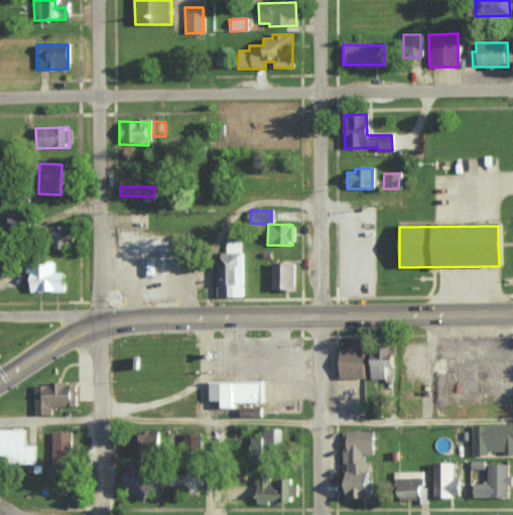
[(43,239),(51,239),(51,250),(69,250),(70,228),(44,227),(43,239)]
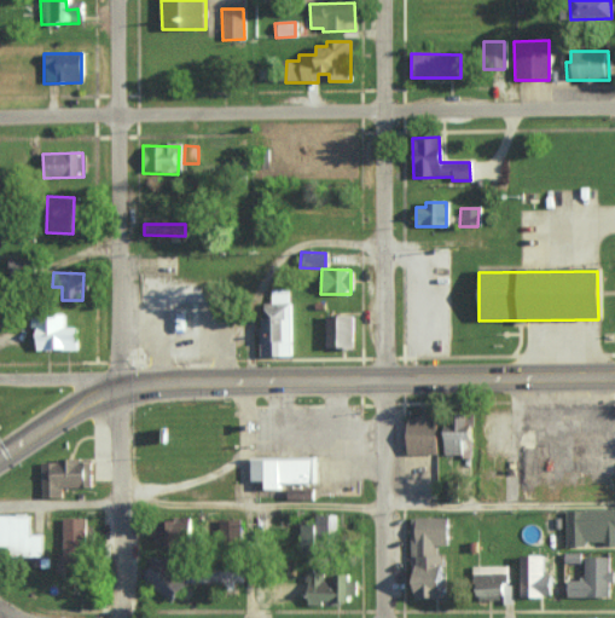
[(257,357),(290,357),(288,289),(268,290),(270,302),(260,302),(261,327),(256,327),(257,357)]
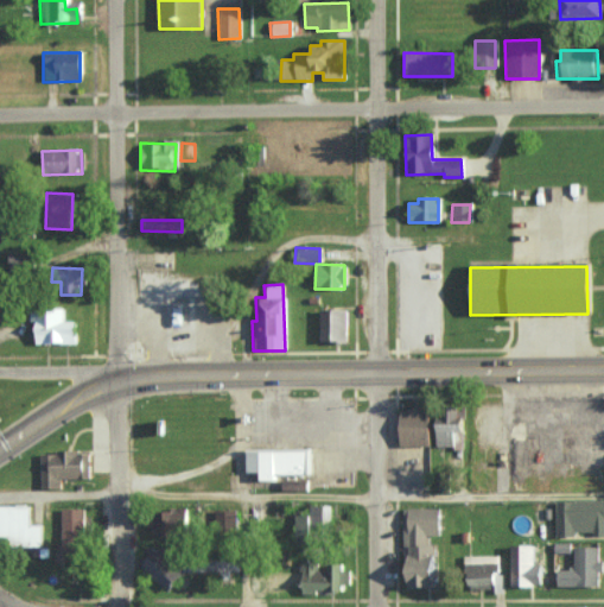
[(35,345),(75,345),(75,322),(62,322),(63,310),(27,310),(27,322),(35,322),(35,345)]
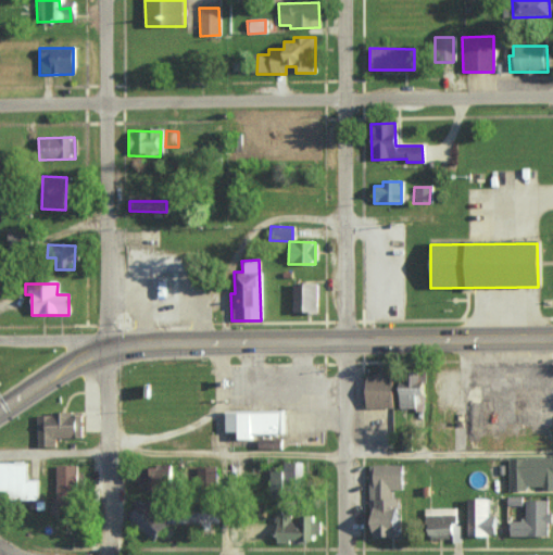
[(317,285),(291,284),(291,313),(316,314),(317,285)]
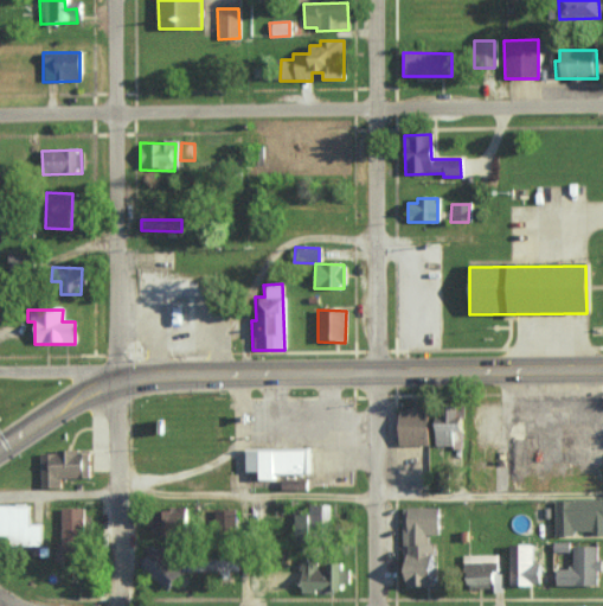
[(451,447),(451,432),(460,433),(461,408),(435,407),(435,446),(451,447)]
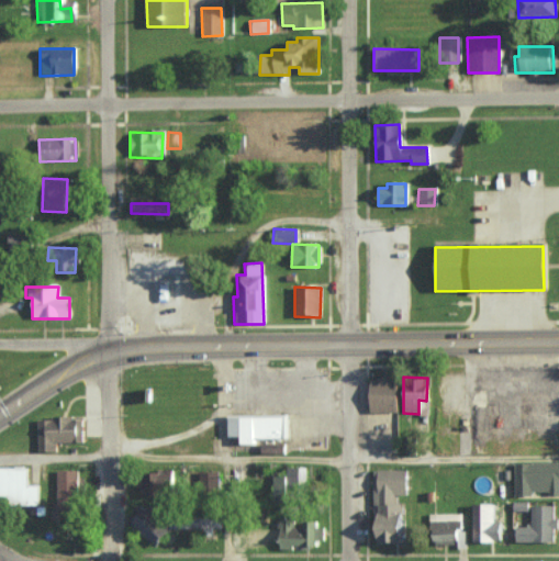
[(368,413),(395,413),(395,379),(368,379),(368,413)]
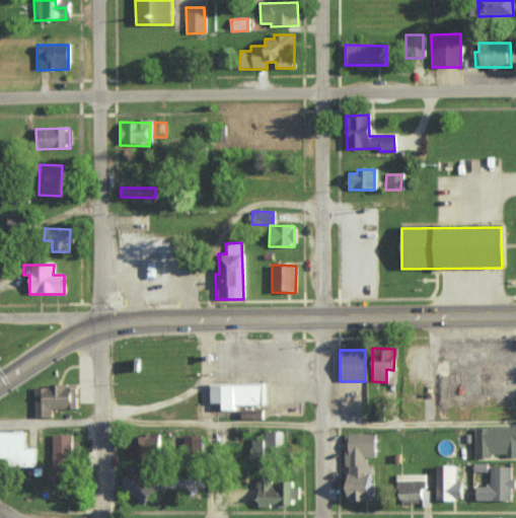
[(211,386),(266,385),(266,405),(251,407),(251,411),(243,411),(243,405),(236,405),(236,410),(223,410),(223,404),(211,404),(211,386)]
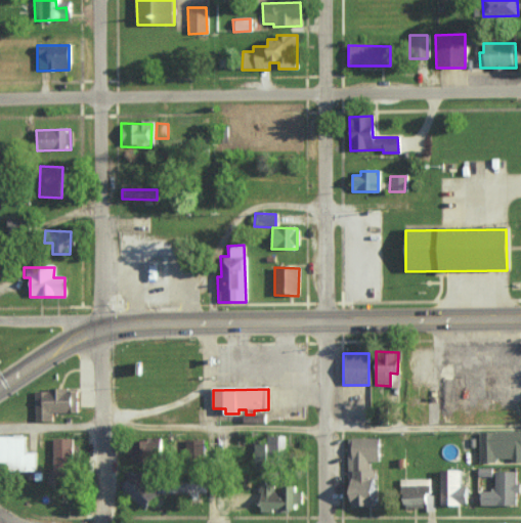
[(35,393),(35,422),(52,422),(52,413),(78,413),(77,392),(68,392),(68,390),(49,390),(49,392),(35,393)]
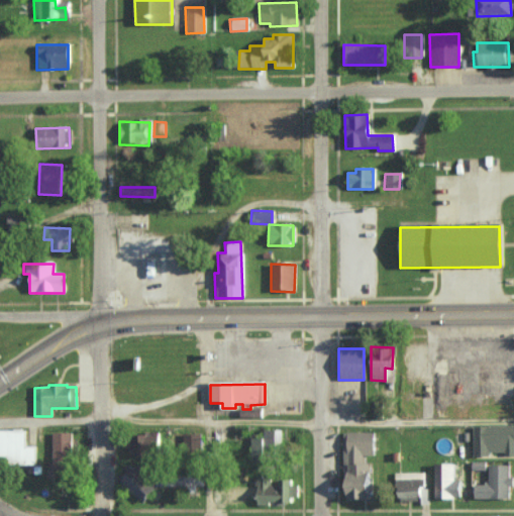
[(239,410),(262,410),(263,418),(239,418),(239,410)]
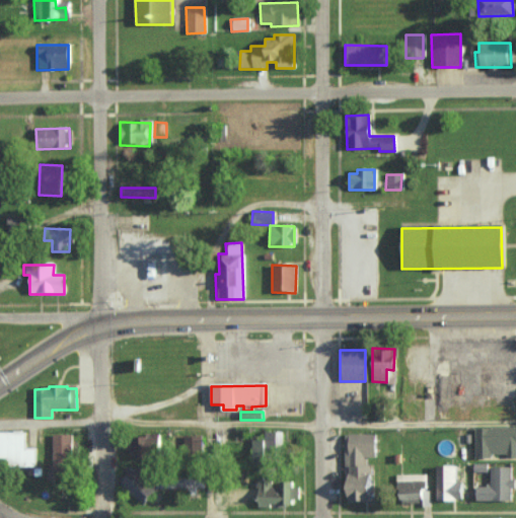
[(473,458),(489,458),(489,455),(515,455),(515,428),(473,428),(473,458)]
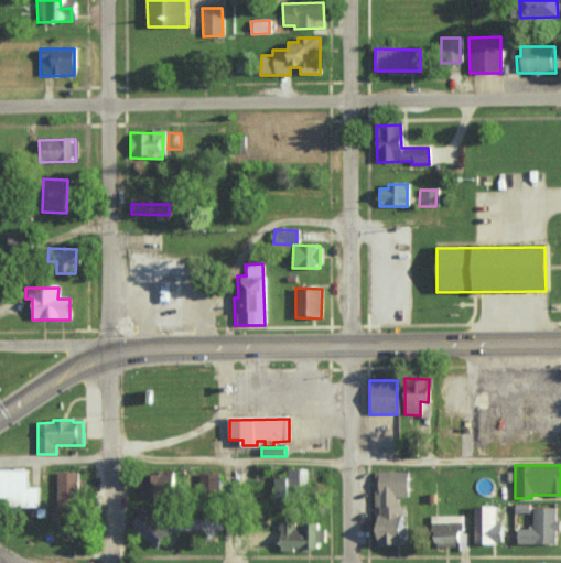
[(287,478),(272,478),(272,505),(298,506),(298,488),(305,488),(305,469),(287,469),(287,478)]
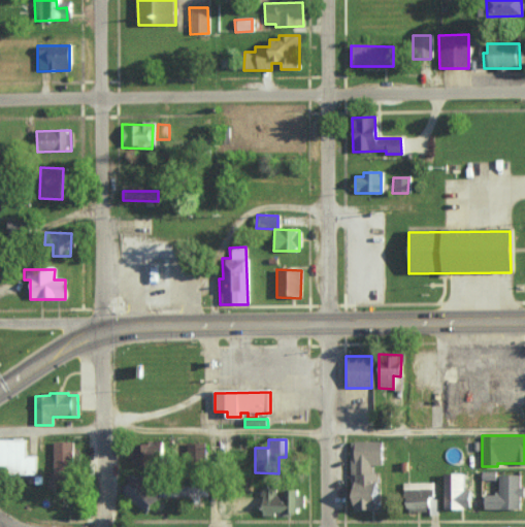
[(0,440),(25,440),(25,457),(35,457),(35,475),(0,475),(0,440)]
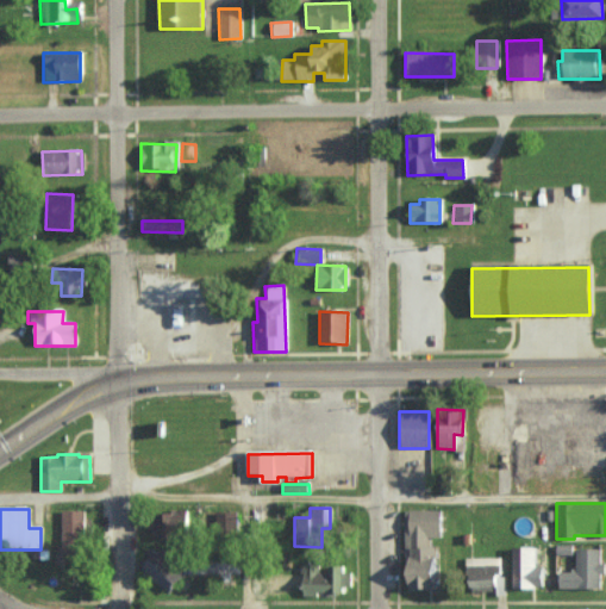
[(438,510),(403,511),(403,558),(408,558),(408,591),(433,591),(433,539),(439,539),(438,510)]
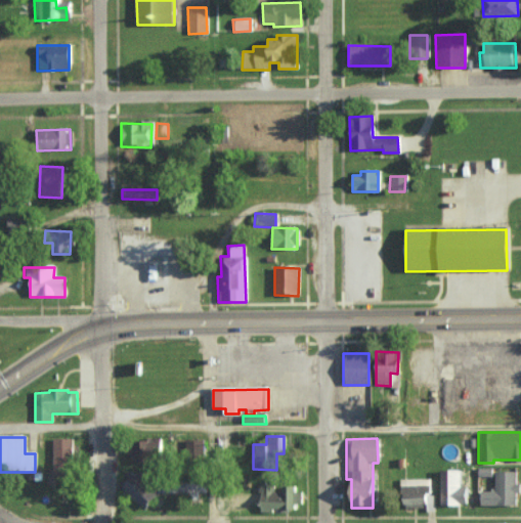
[(51,478),(70,478),(71,439),(51,439),(51,478)]
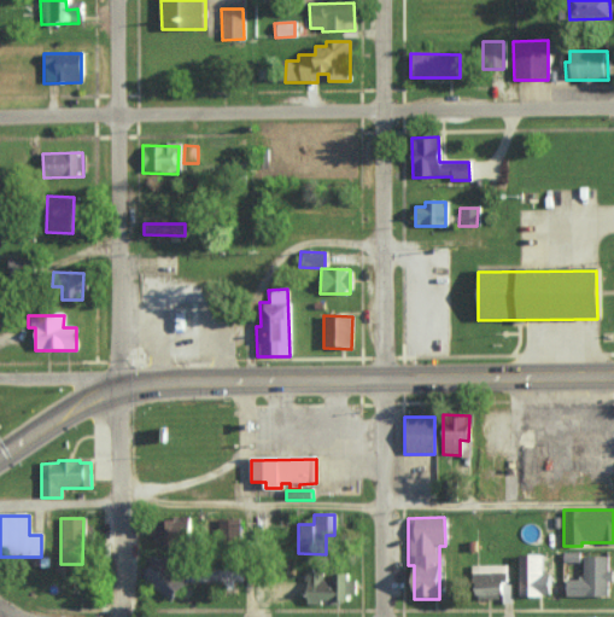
[(152,519),(152,545),(188,543),(188,518),(152,519)]
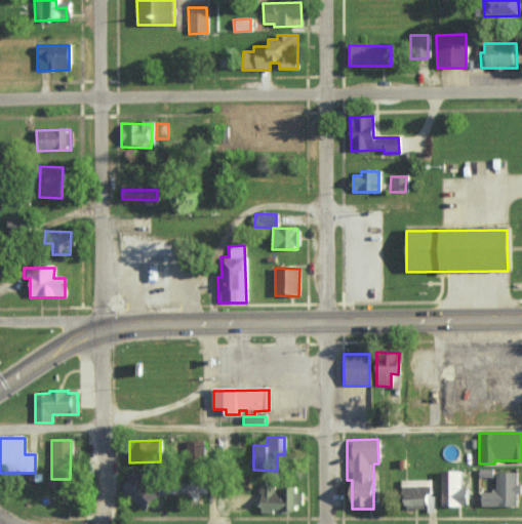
[(202,442),(185,441),(185,454),(201,454),(202,442)]
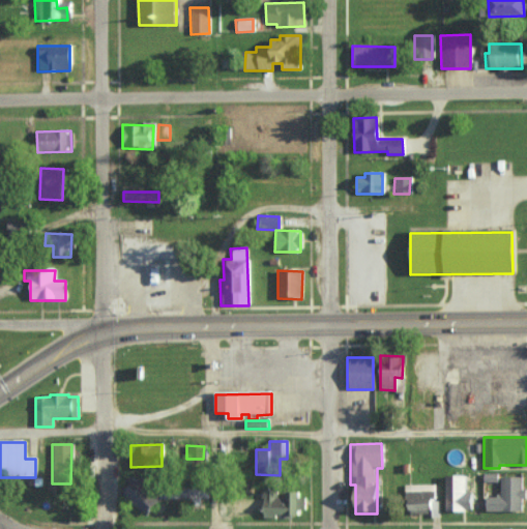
[(444,511),(471,511),(471,493),(464,493),(464,476),(443,476),(444,511)]
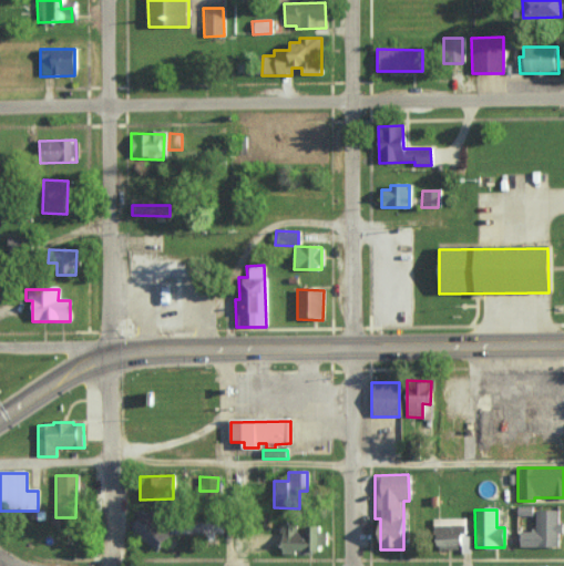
[(141,516),(136,511),(131,517),(136,523),(131,528),(154,553),(171,536),(146,511),(141,516)]
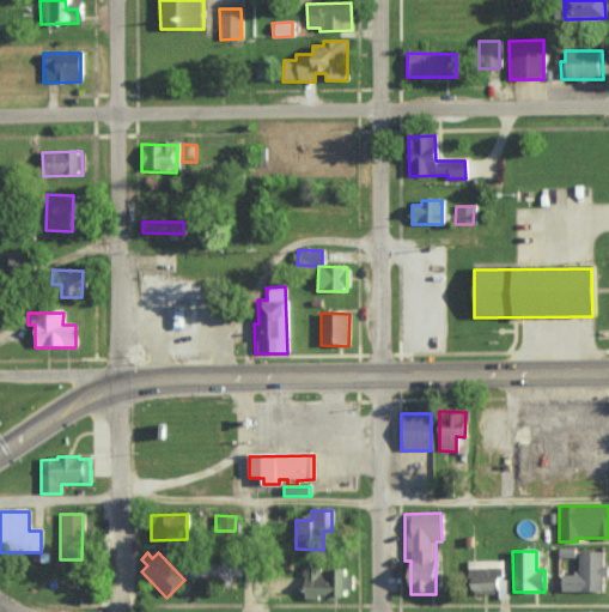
[(561,593),(603,593),(603,552),(578,552),(578,574),(561,574),(561,593)]
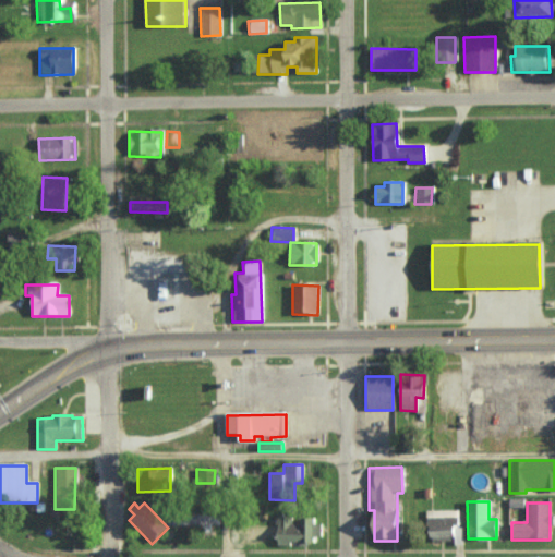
[(454,510),(426,510),(426,542),(454,541),(454,510)]
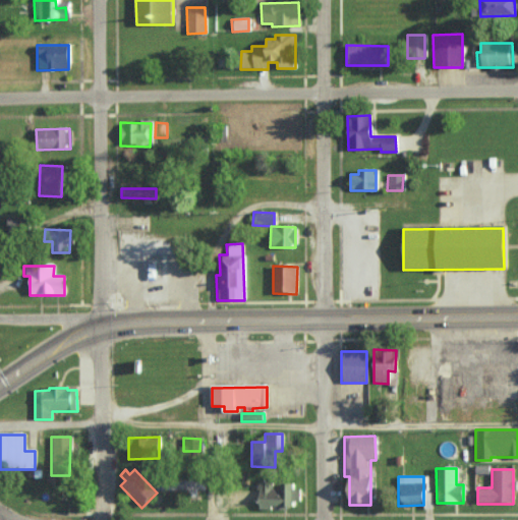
[(203,480),(183,480),(183,490),(203,489),(203,480)]
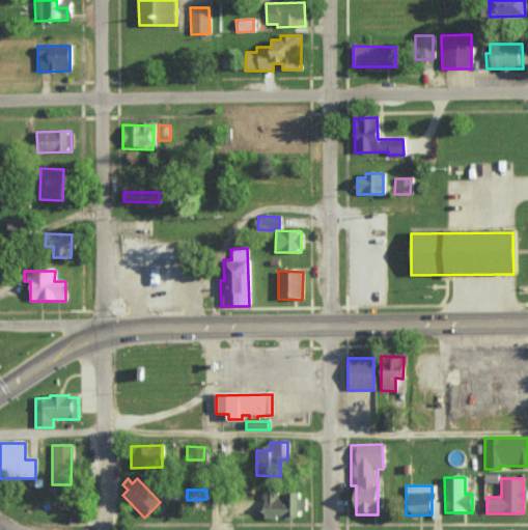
[(262,519),(302,519),(302,497),(276,496),(276,491),(262,491),(262,519)]
